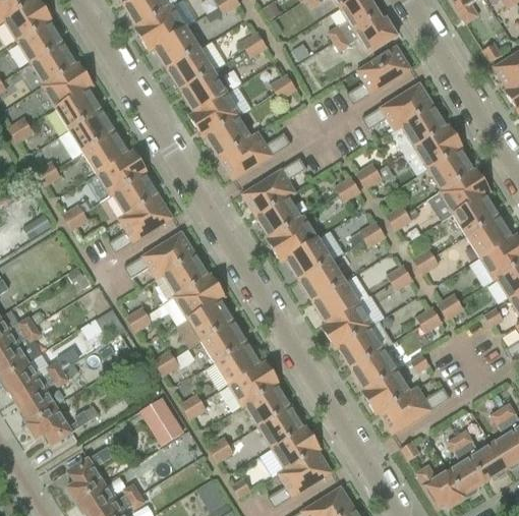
[(0,0),(0,20),(34,0),(0,0)]
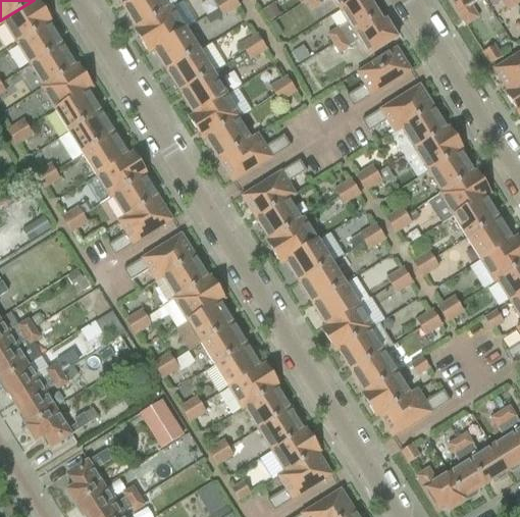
[(34,0),(3,18),(4,19),(6,21),(17,41),(51,20),(53,19),(41,0),(34,0)]
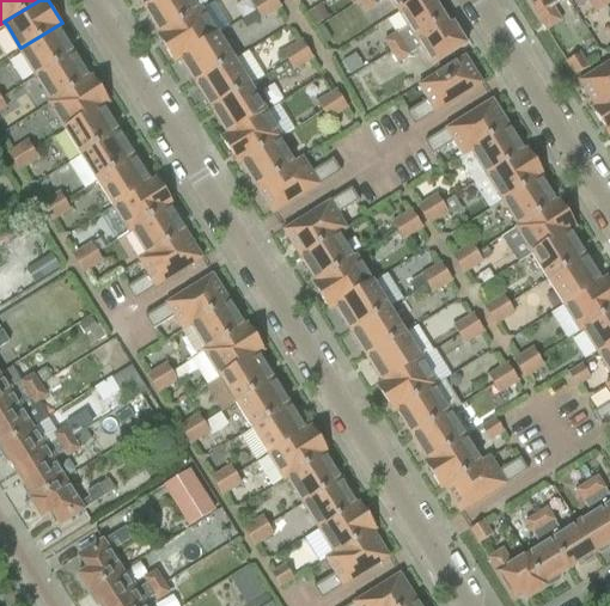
[(153,0),(146,5),(162,30),(200,6),(196,0),(153,0)]
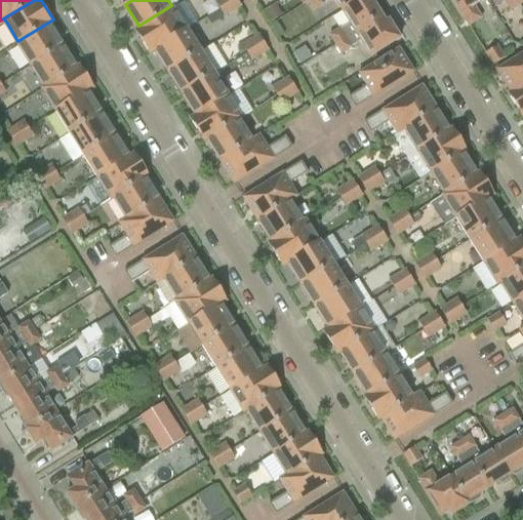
[(220,5),(226,13),(242,3),(240,0),(230,0),(220,5)]
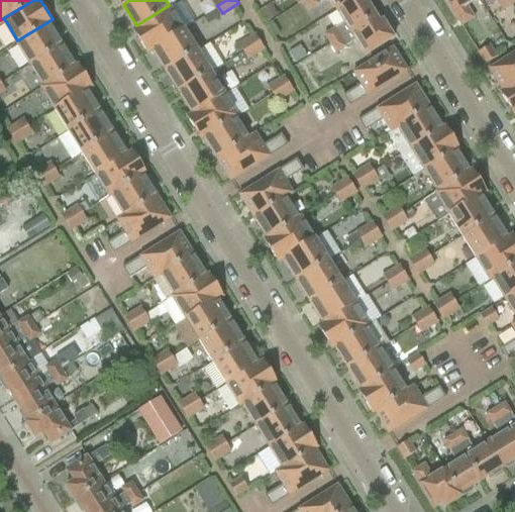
[(326,31),(331,39),(377,12),(371,2),(372,0),(347,0),(337,6),(345,19),(326,31)]
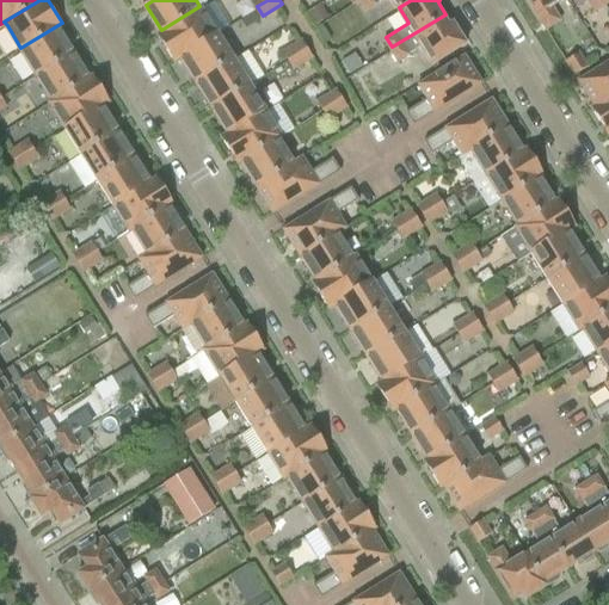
[(530,0),(547,26),(561,17),(553,2),(557,0),(530,0)]
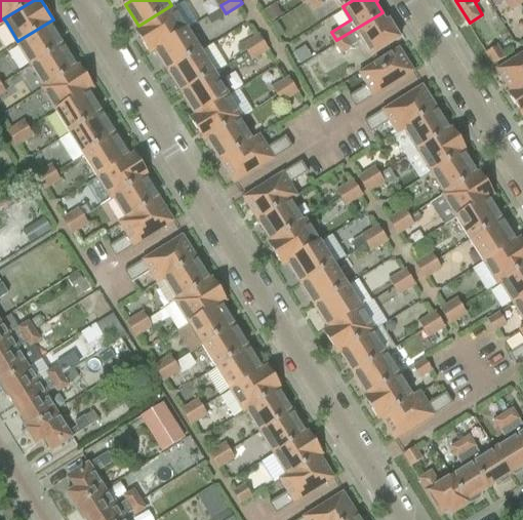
[(277,1),(266,7),(272,18),(283,11),(277,1)]
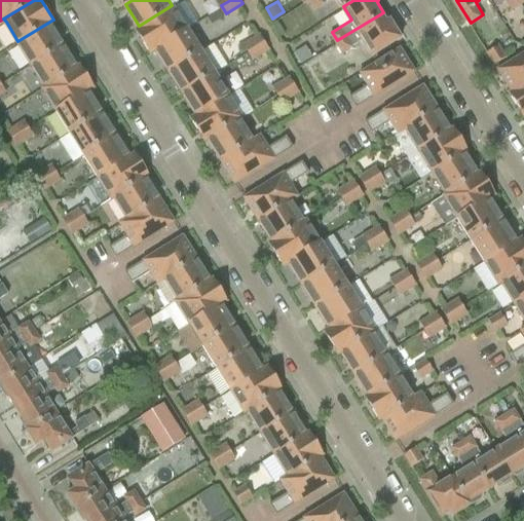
[(136,28),(150,50),(188,27),(174,3),(172,5),(139,26),(136,28)]
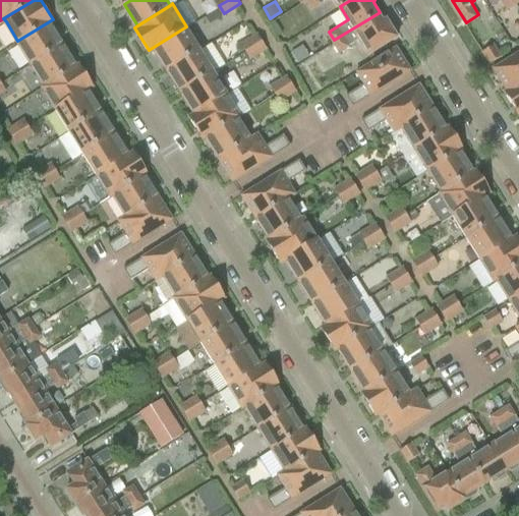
[(380,12),(334,40),(340,49),(359,37),(369,52),(398,35),(387,17),(384,18),(380,12)]
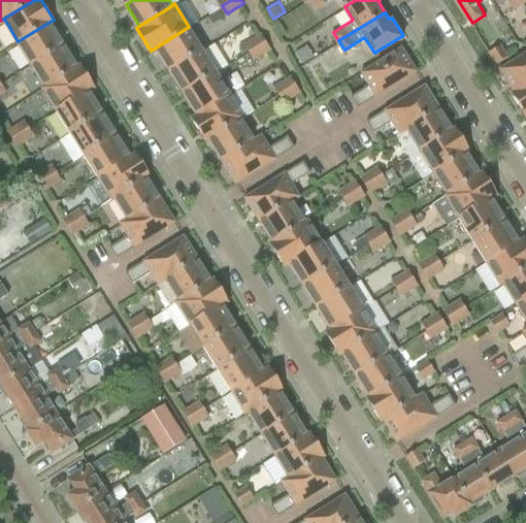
[(280,17),(274,20),(282,33),(287,31),(280,17)]
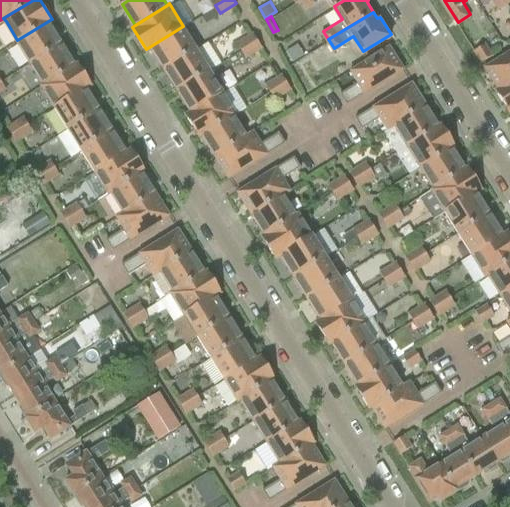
[(17,40),(31,61),(63,41),(50,20),(17,40)]
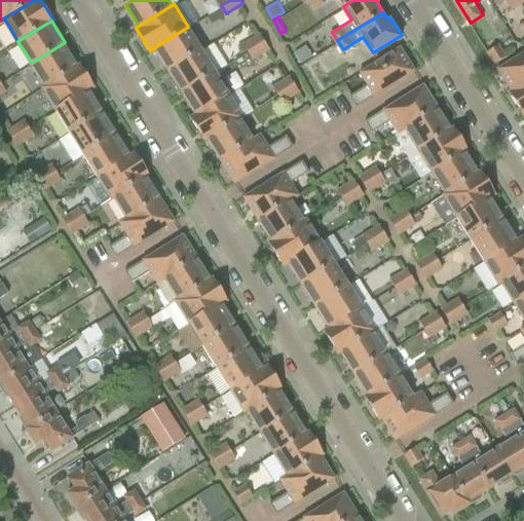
[(155,47),(169,69),(201,48),(188,27),(150,50),(151,50),(155,47)]
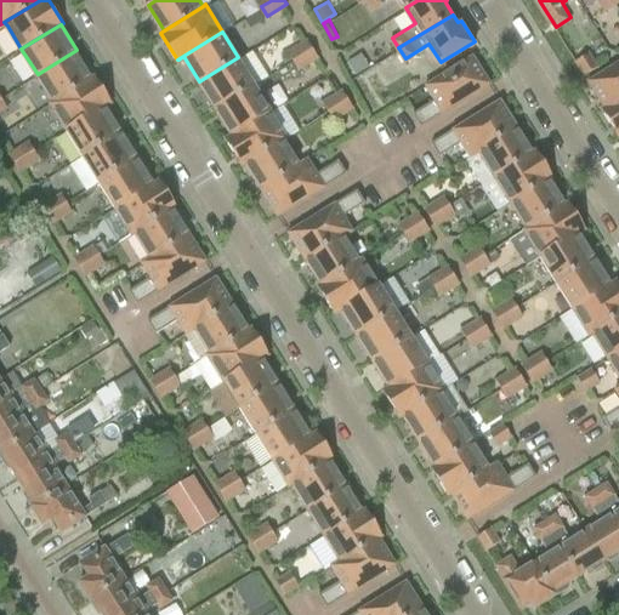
[(294,58),(313,46),(307,38),(288,50),(294,58)]
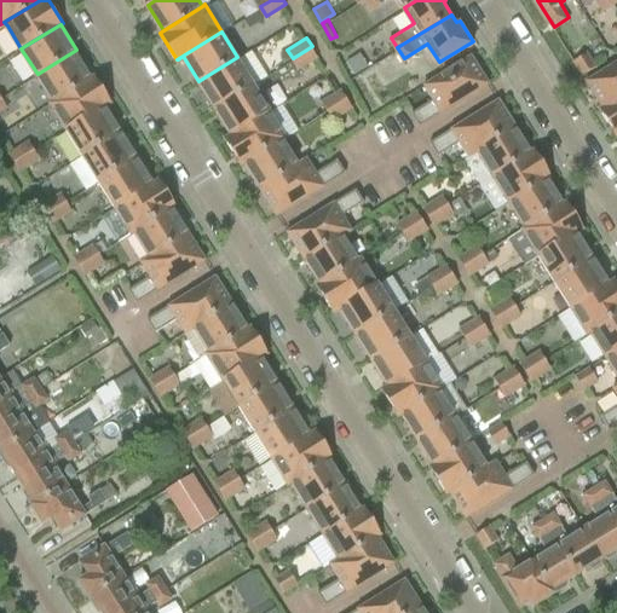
[(293,58),(298,67),(317,55),(312,46),(293,58)]
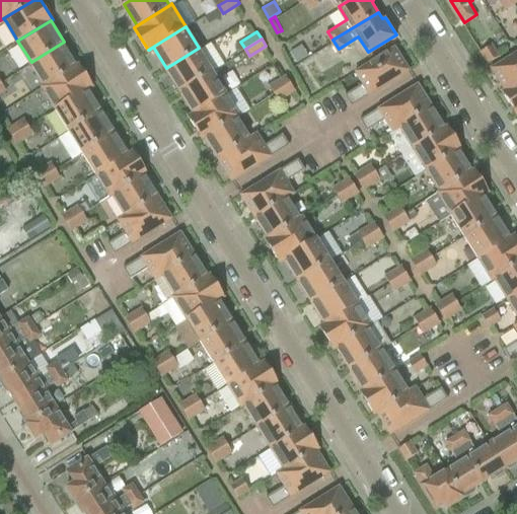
[(42,85),(43,86),(80,63),(79,61),(77,63),(64,42),(31,62),(44,83),(42,85)]
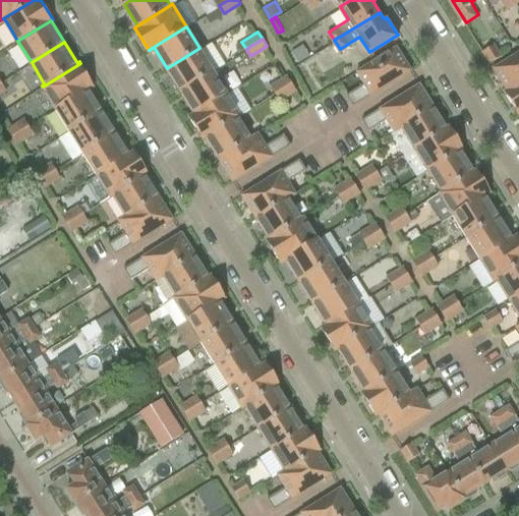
[(303,43),(292,50),(298,60),(310,53),(303,43)]
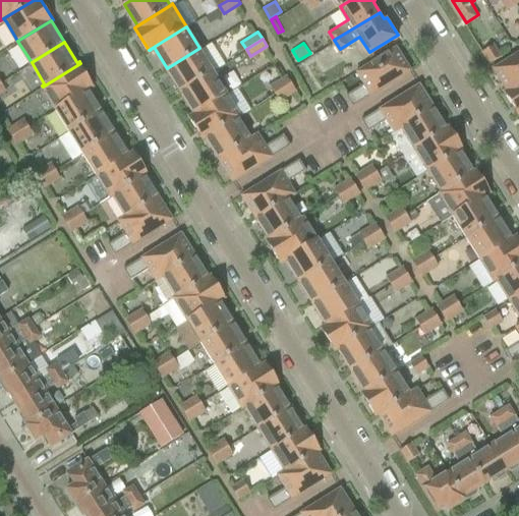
[(483,49),(491,61),(501,54),(494,43),(483,49)]
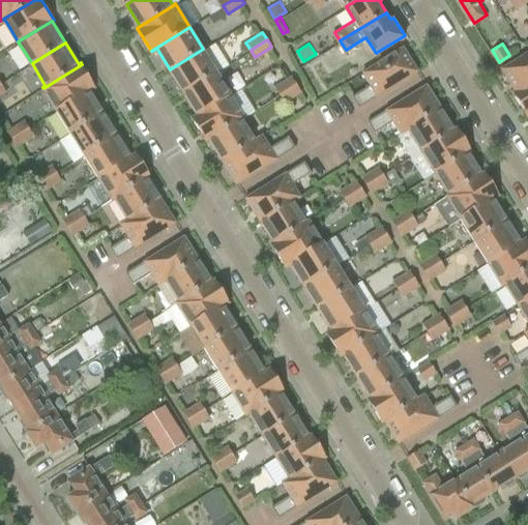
[(352,95),(359,106),(418,69),(404,46),(363,70),(371,83),(352,95)]
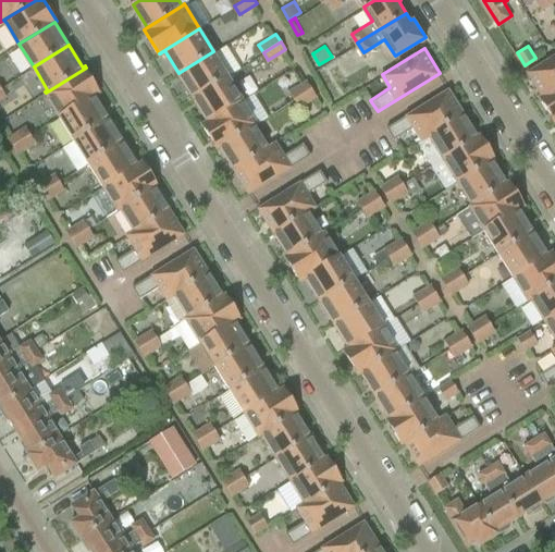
[(179,73),(194,96),(229,74),(213,51),(179,73)]
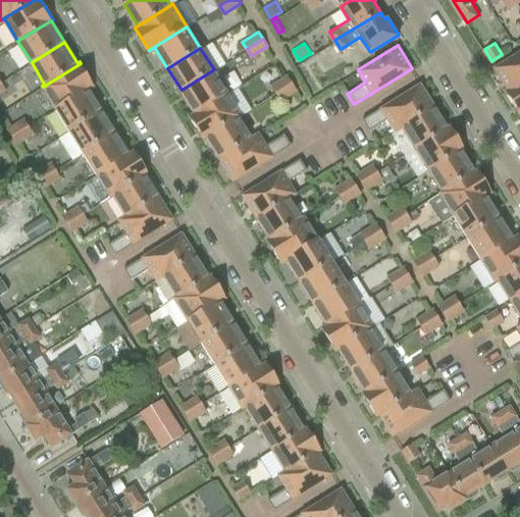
[(506,90),(506,91),(519,81),(519,49),(495,66),(508,88),(506,90)]
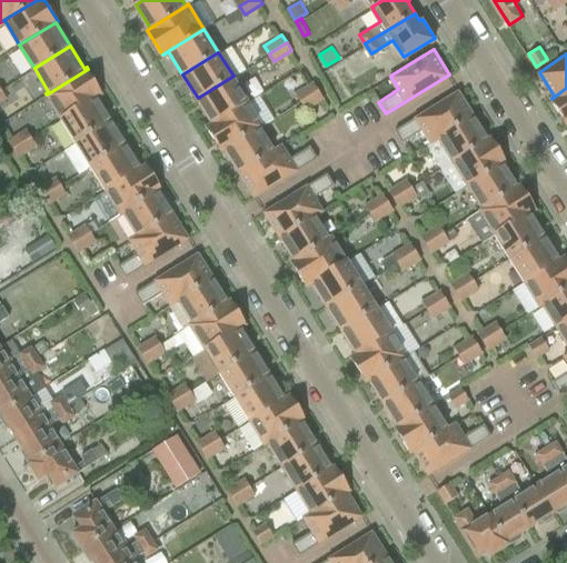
[(47,94),(61,118),(102,92),(88,69),(47,94)]
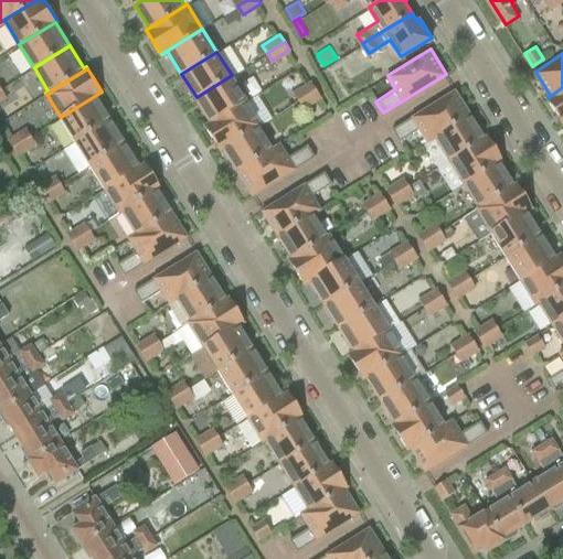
[(205,124),(205,125),(246,99),(232,75),(197,97),(210,120),(205,124)]
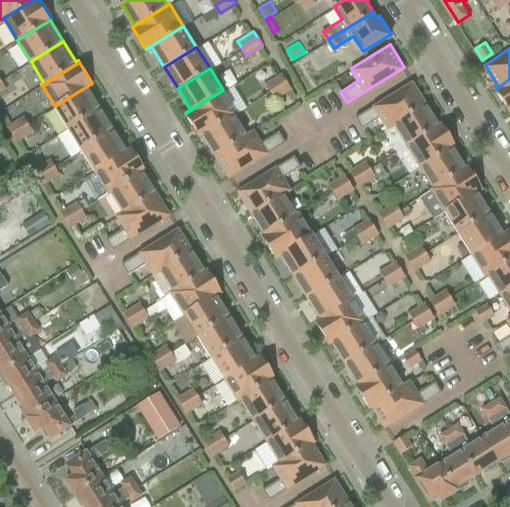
[(287,80),(282,72),(266,82),(271,90),(287,80)]
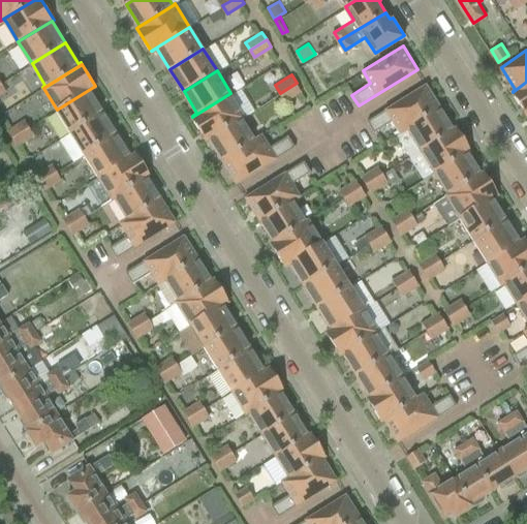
[(526,82),(513,92),(526,112),(526,82)]
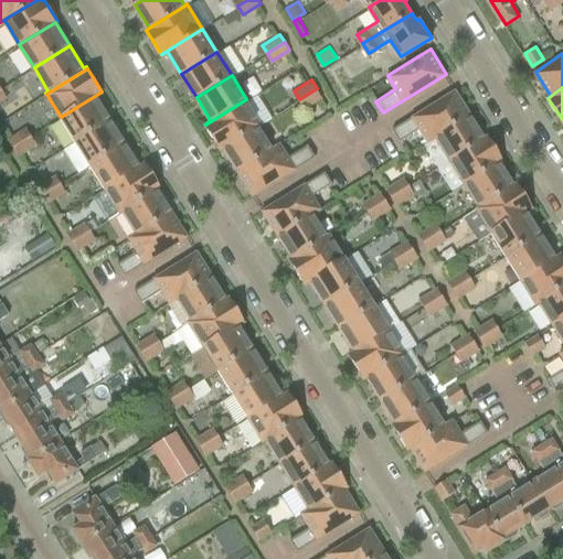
[(299,99),(304,107),(321,96),(317,88),(299,99)]
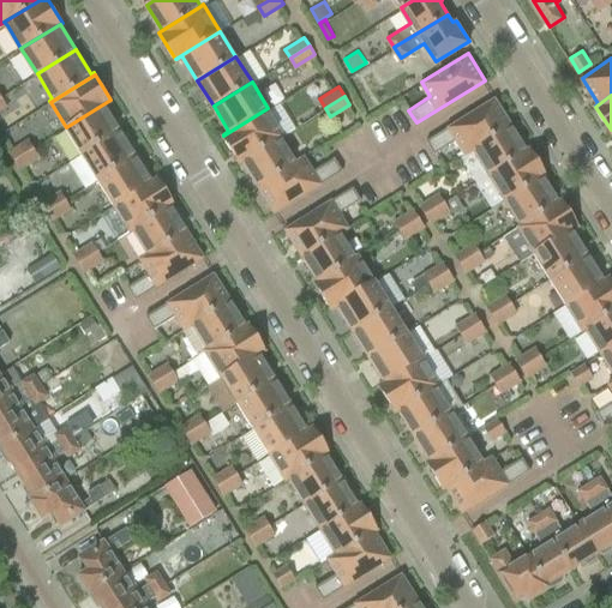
[(456,139),(465,152),(511,124),(495,96),(426,139),(435,152),(456,139)]
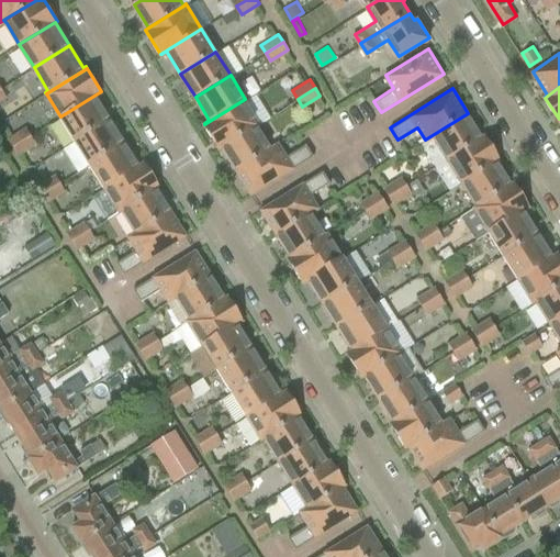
[(60,117),(75,140),(110,118),(97,95),(101,91),(60,117)]
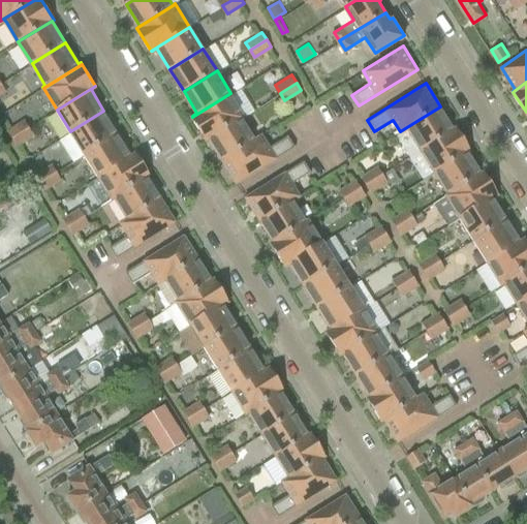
[(192,117),(207,139),(209,137),(242,117),(244,115),(230,93),(192,117)]
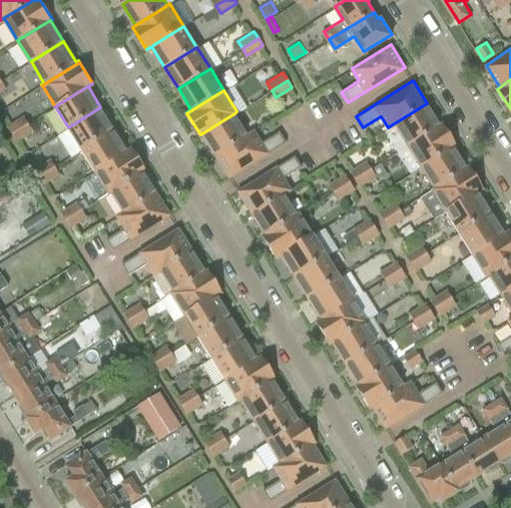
[(388,127),(385,129),(398,151),(408,144),(441,124),(440,123),(439,121),(427,103),(388,127)]
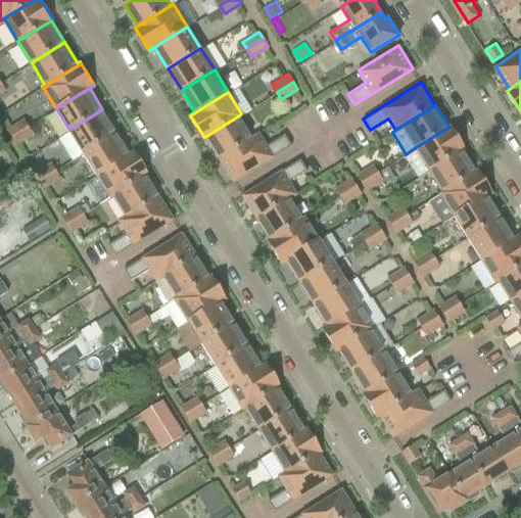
[(69,130),(84,151),(116,131),(102,109),(69,130)]
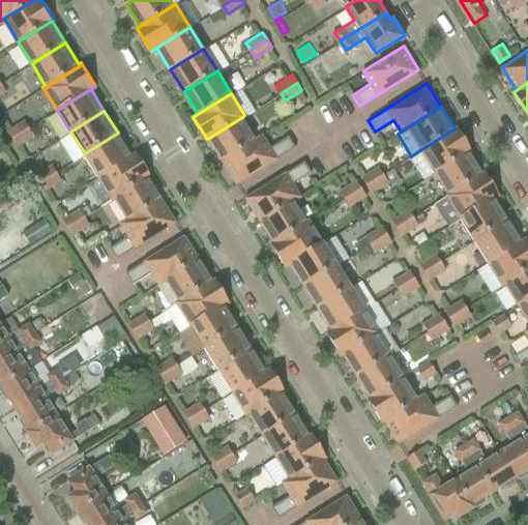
[(242,117),(209,138),(211,141),(223,159),(257,139),(256,138),(255,136),(244,119),(243,117),(242,117)]
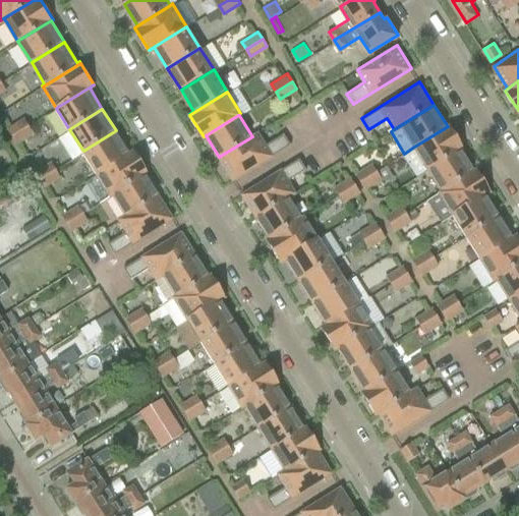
[(13,134),(30,124),(24,117),(8,127),(13,134)]
